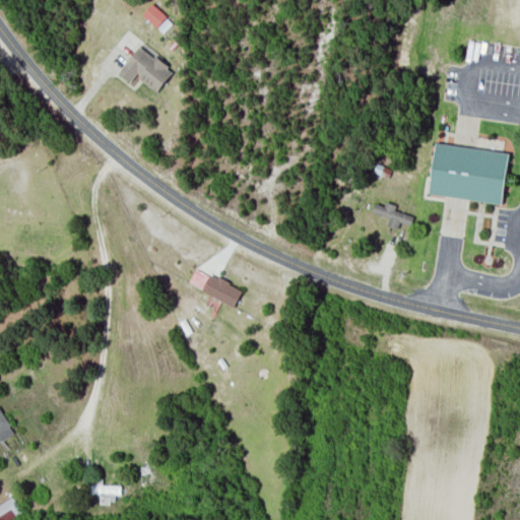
[(167,15),(151,3),(142,14),(157,26),(167,15)]
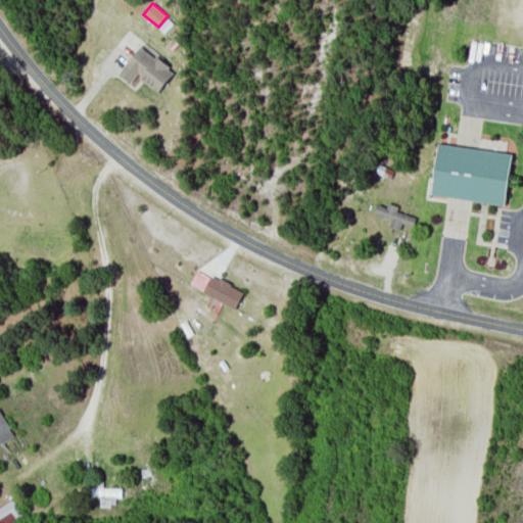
[(120,73),(131,82),(137,75),(158,92),(175,72),(141,45),(120,73)]
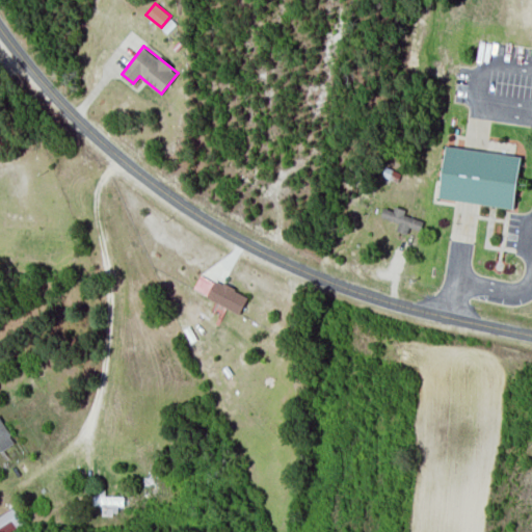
[(440,198),(513,208),(521,156),(447,145),(440,198)]
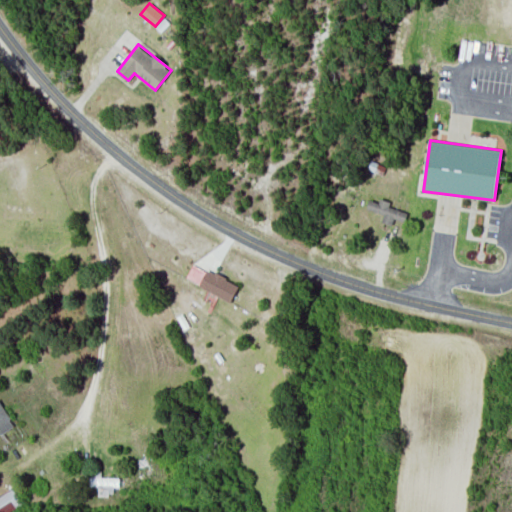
[(366,208),(384,215),(381,221),(391,224),(394,217),(404,221),(407,213),(388,206),(390,201),(380,198),(378,202),(369,199),(366,208)]
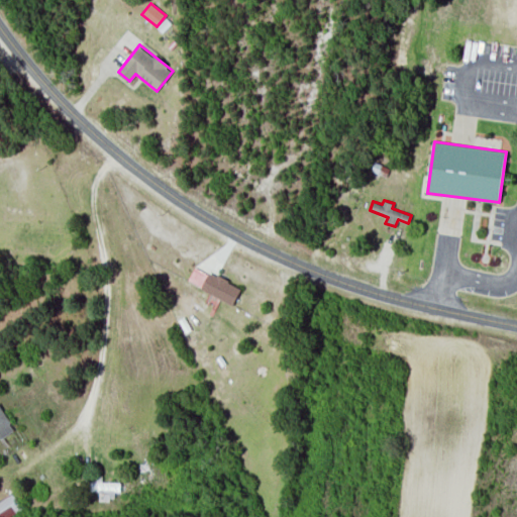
[(233,304),(241,287),(194,266),(187,282),(233,304)]
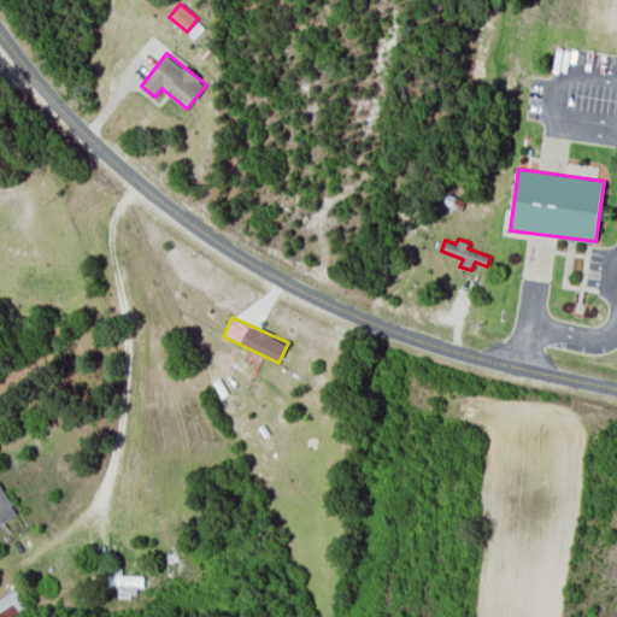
[(0,519),(1,523),(18,511),(0,485),(0,519)]
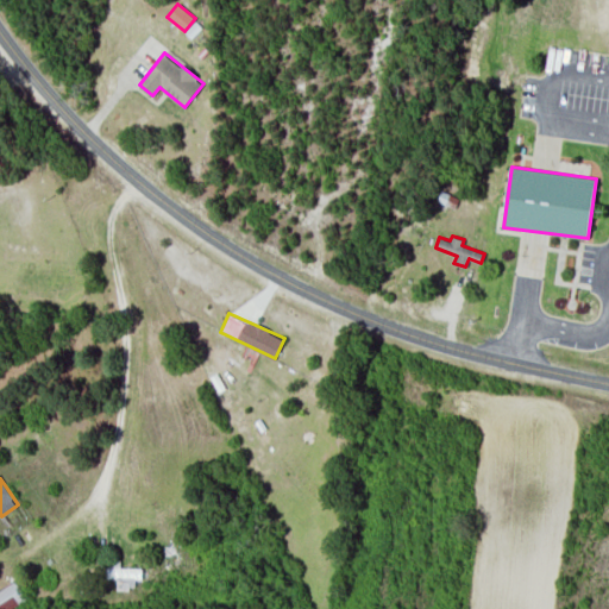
[(106,577),(115,577),(117,589),(133,589),(132,578),(142,578),(142,567),(119,567),(119,560),(106,562),(106,577)]
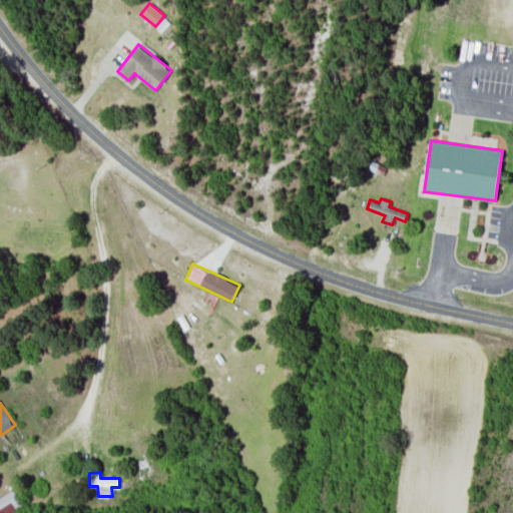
[(8,512),(22,504),(12,488),(0,495),(0,512),(8,512)]
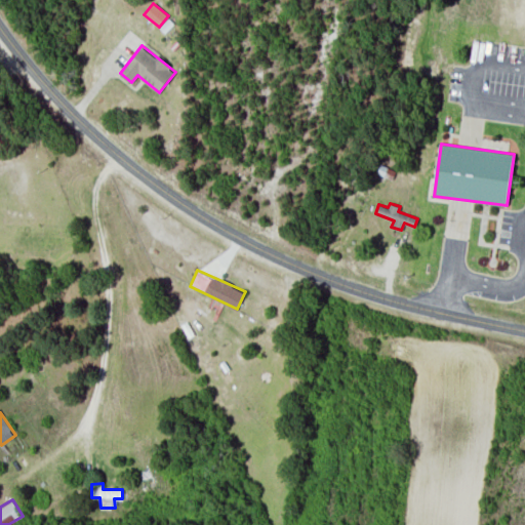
All buildings are outlined.
